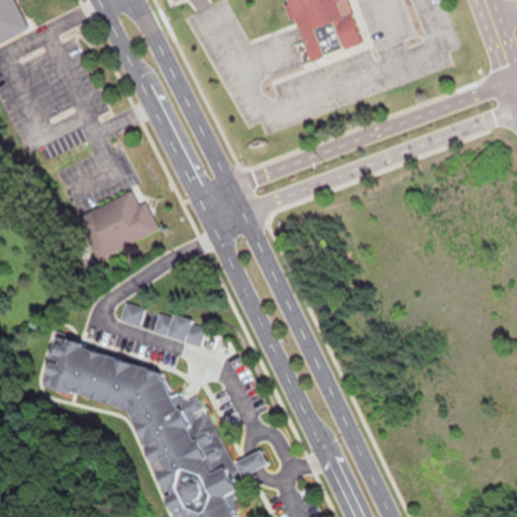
[(0,0),(0,41),(27,30),(14,0),(0,0)]
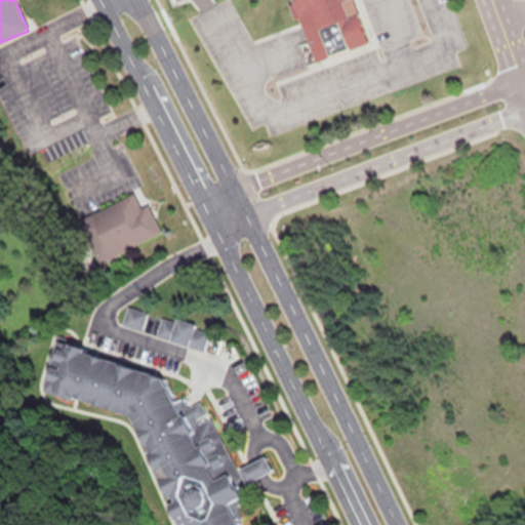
[(290,0),(310,62),(365,44),(351,0),(290,0)]
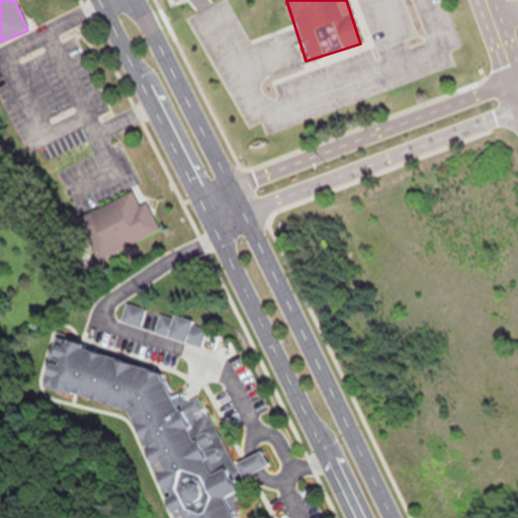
[(159,230),(146,201),(139,205),(132,190),(76,216),(95,258),(159,230)]
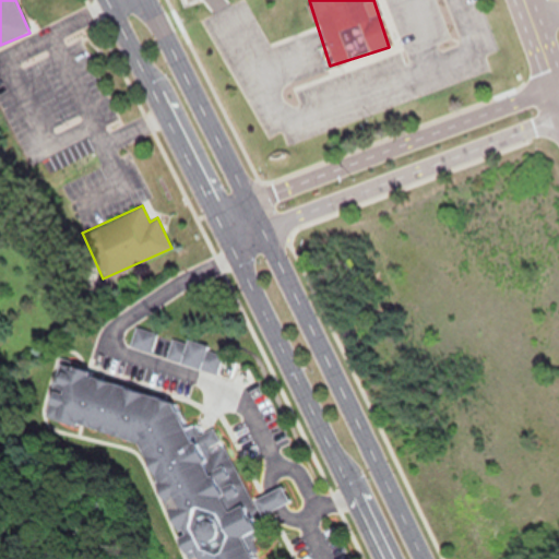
[(218,372),(223,349),(171,340),(167,361),(218,372)]
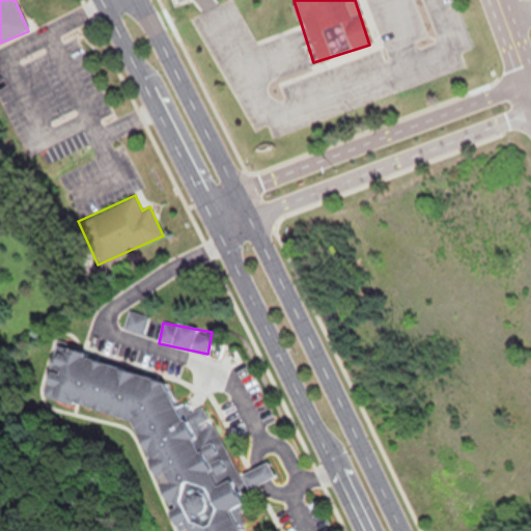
[(68,355),(67,362),(52,358),(42,398),(123,418),(177,530),(179,530),(243,530),(234,512),(252,504),(248,495),(250,488),(274,477),(266,459),(235,473),(205,411),(185,406),(175,410),(161,378),(68,355)]
